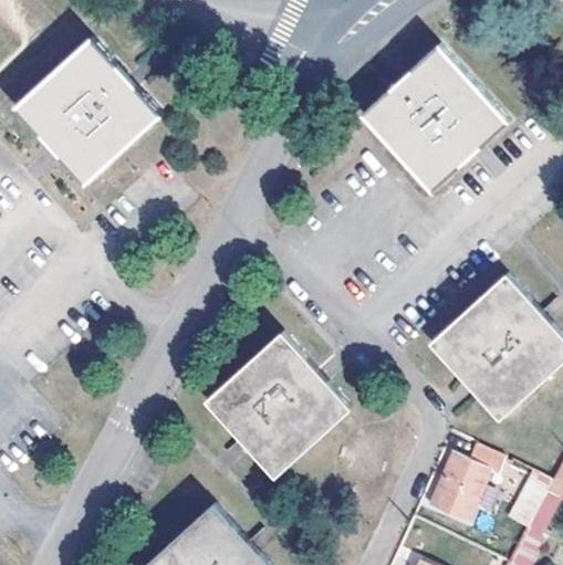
[(159,113),(90,38),(16,108),(83,182),(159,113)]
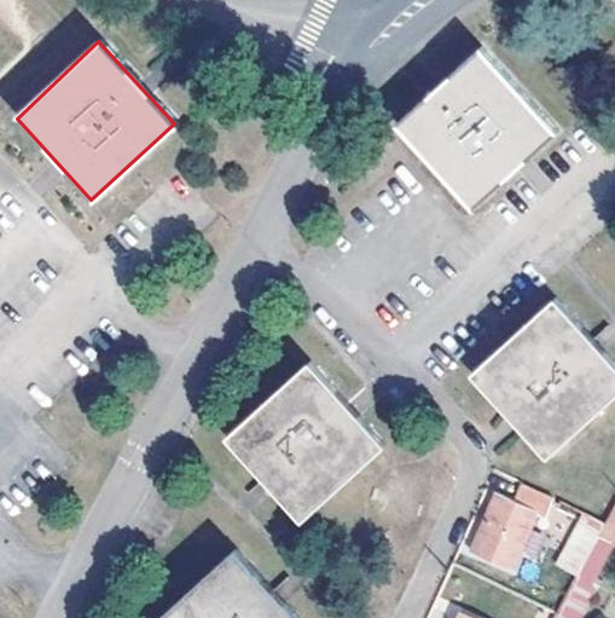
[(471,209),(553,133),(479,51),(395,126),(471,209)]
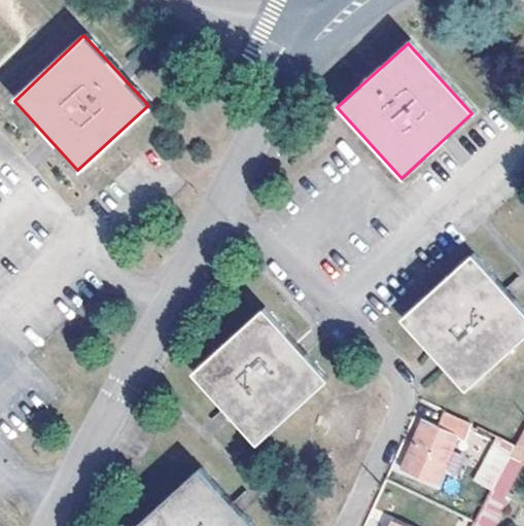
[(397,321),(462,391),(523,332),(523,314),(469,255),(397,321)]
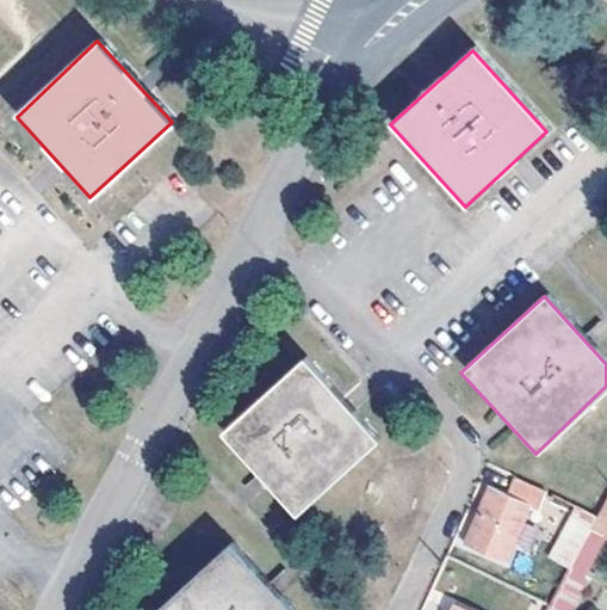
[(375,442),(302,359),(220,431),(292,515),(375,442)]
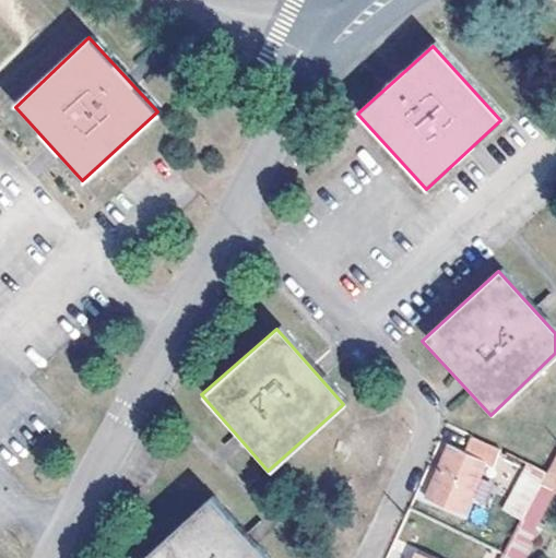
[(423,497),(457,511),(481,460),(488,463),(495,449),(470,438),(464,452),(446,444),(423,497)]
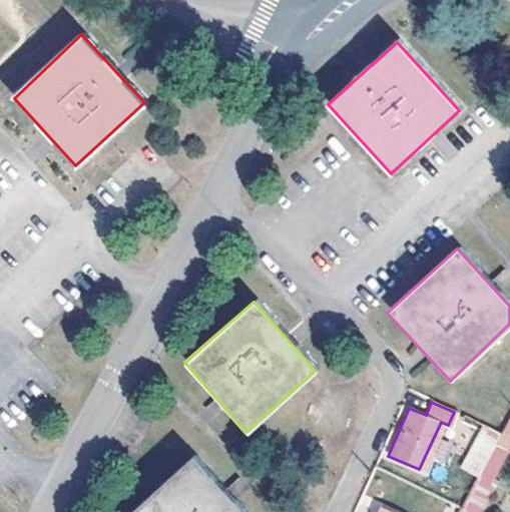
[(477,478),(490,451),(492,448),(501,432),(483,423),(460,469),(477,478)]
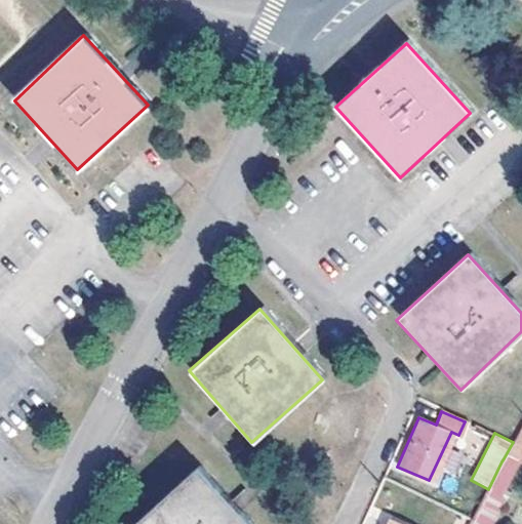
[(502,461),(512,468),(514,464),(504,458),(502,461)]
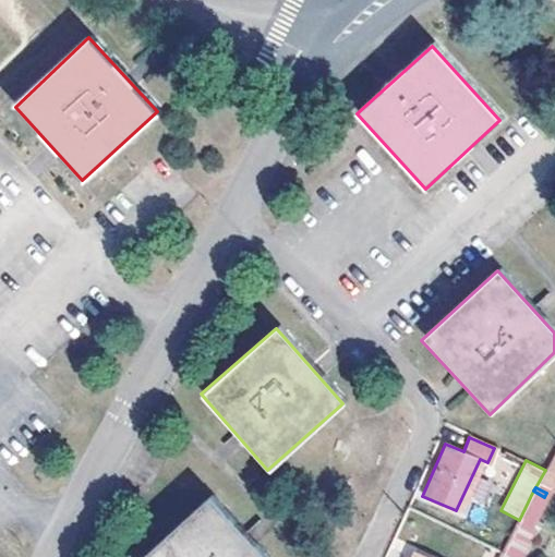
[(518,521),(530,528),(544,497),(533,491),(519,520),(518,521)]
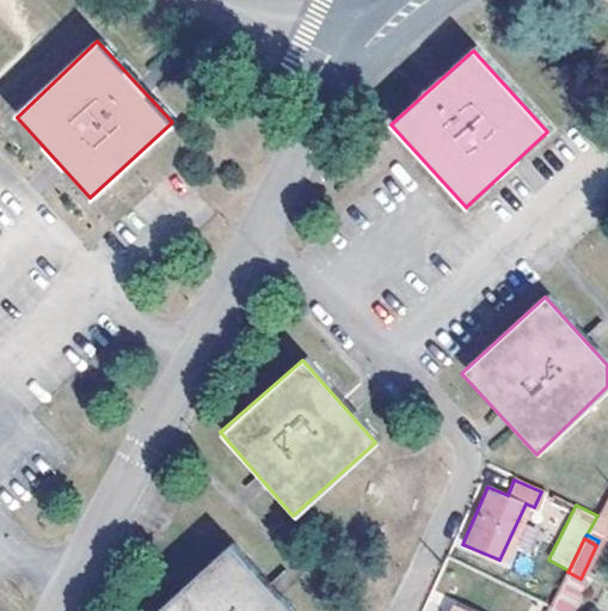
[(289,610),(229,545),(155,610),(289,610)]
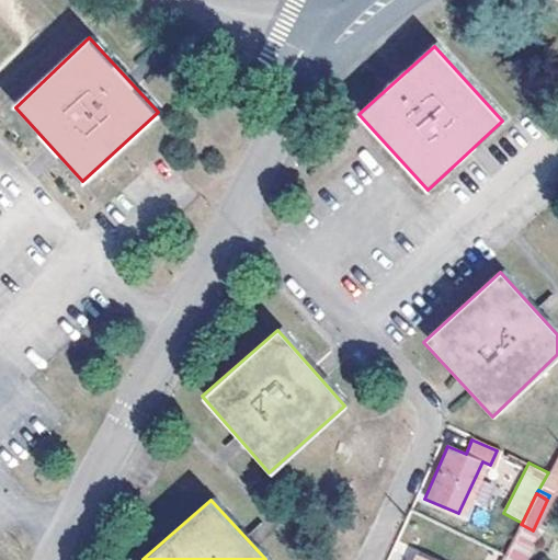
[(523,559),(536,533),(533,530),(521,524),(504,555),(502,559),(523,559)]
